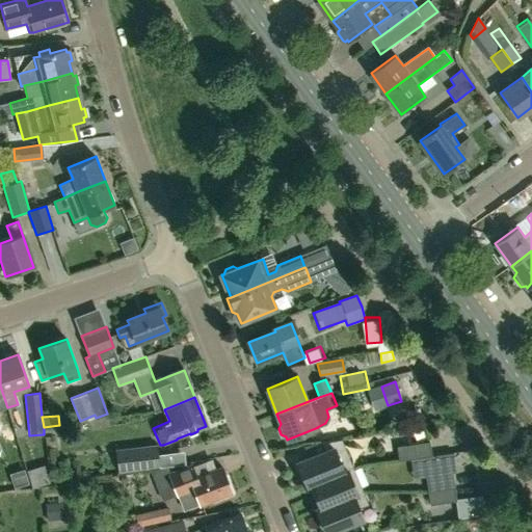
[(311,485),(353,468),(341,440),(322,443),(325,451),(297,462),(308,487),(311,486),(312,485),(311,485)]
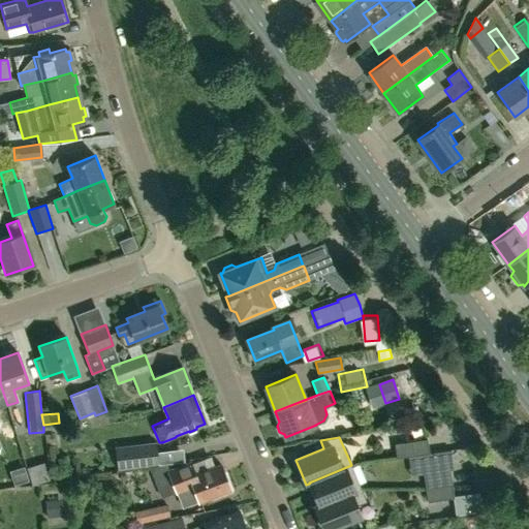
[(421,455),(429,454),(427,439),(395,443),(397,458),(421,455)]
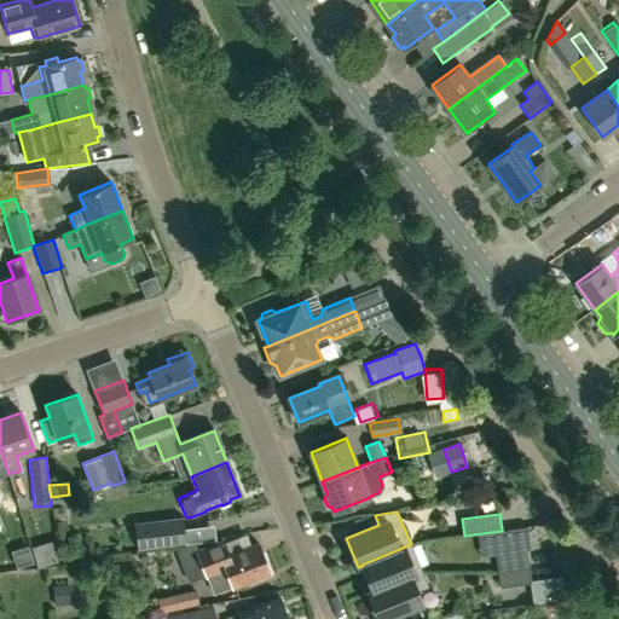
[(137,550),(185,545),(181,518),(133,524),(137,550)]
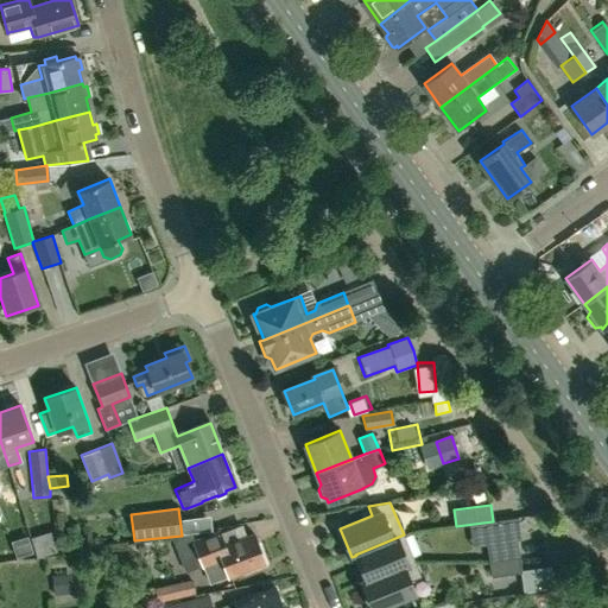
[(493,521),(483,523),(487,544),(517,540),(513,518),(494,521),(493,521)]
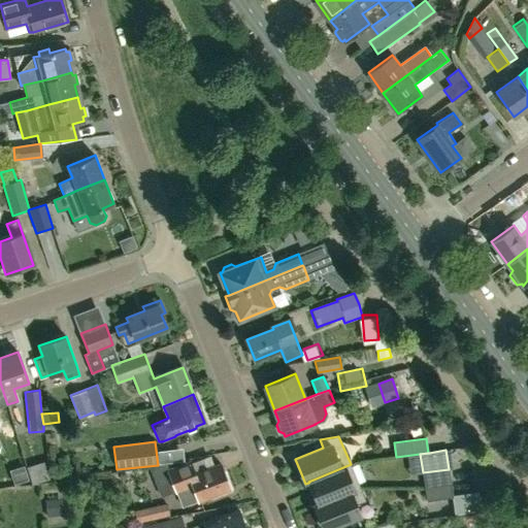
[(221,463),(195,473),(191,462),(168,471),(176,493),(177,492),(184,506),(199,500),(199,501),(231,488),(221,463)]
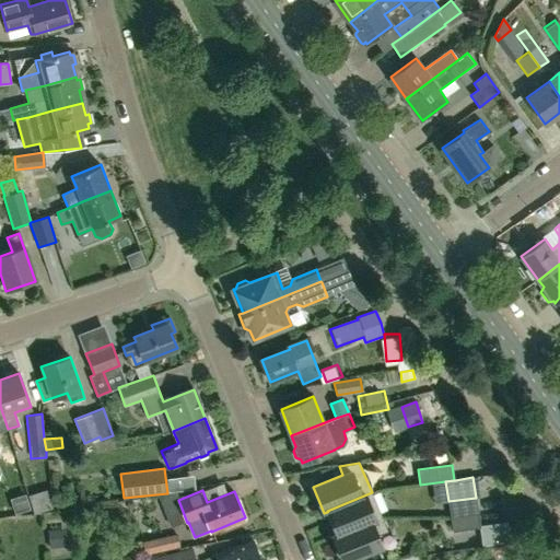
[(338,535),(382,516),(372,492),(327,511),(328,511),(327,512),(337,534),(338,535)]
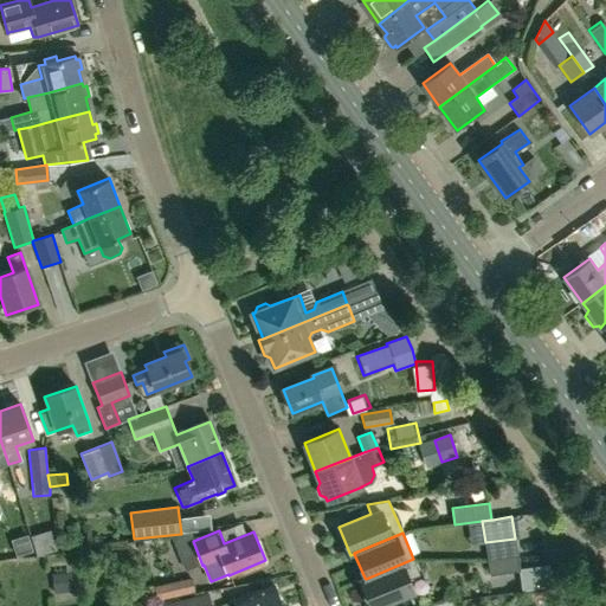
[(488,559),(517,554),(515,539),(485,542),(488,559)]
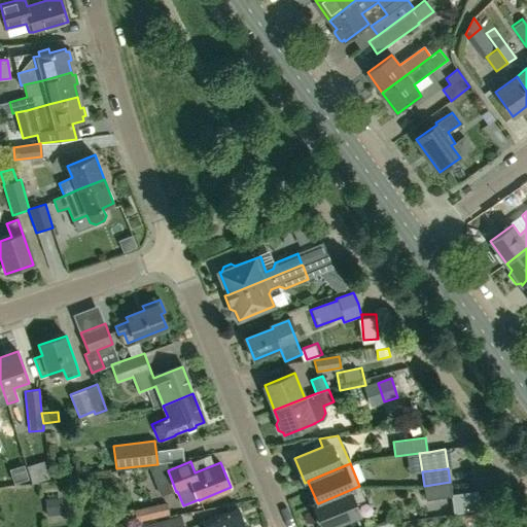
[(450,482),(424,486),(426,499),(452,496),(450,482)]
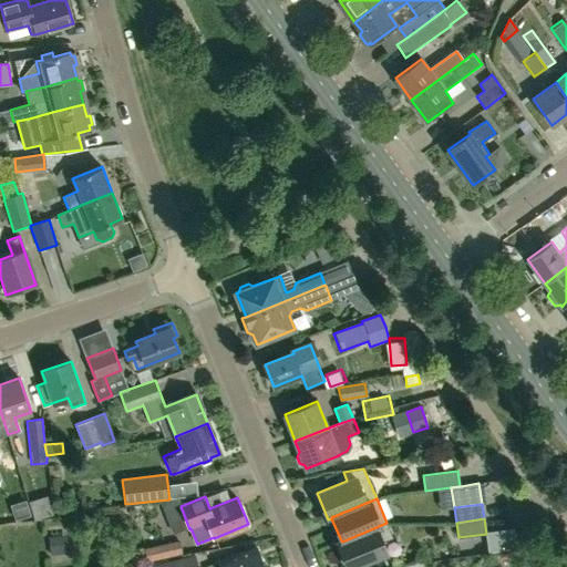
[(341,540),(338,542),(348,566),(359,566),(389,555),(383,540),(392,536),(387,523),(342,542),(341,540)]
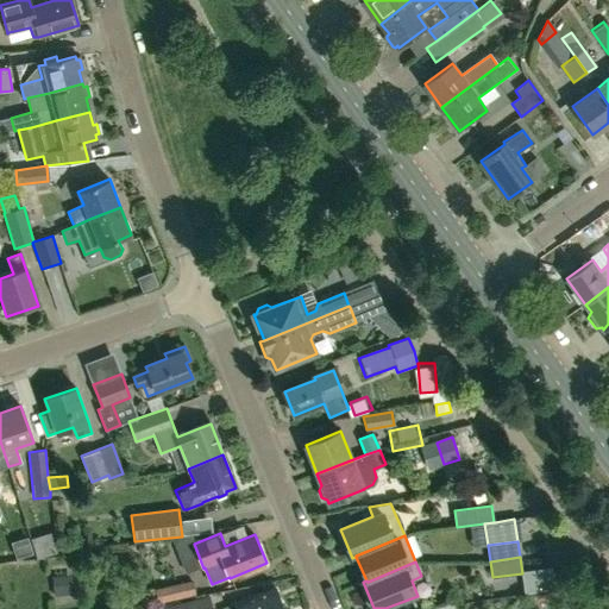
[(157,603),(195,595),(192,581),(155,589),(157,603)]
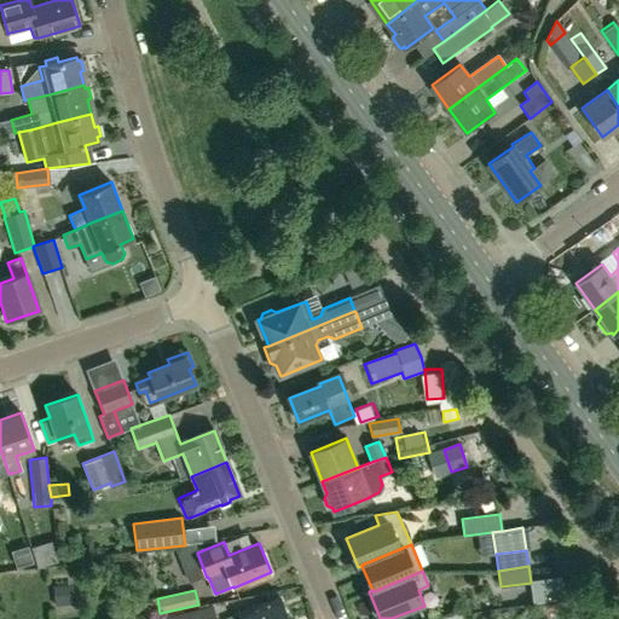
[(288,618),(281,599),(241,614),(242,618),(235,618),(233,615),(224,618),(288,618)]
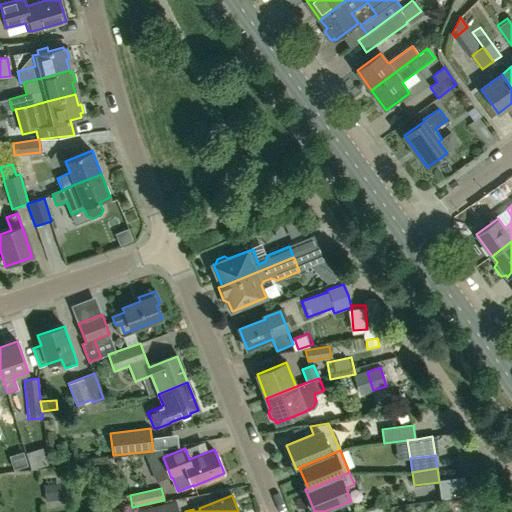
[(151,511),(178,511),(175,500),(149,507),(151,511)]
